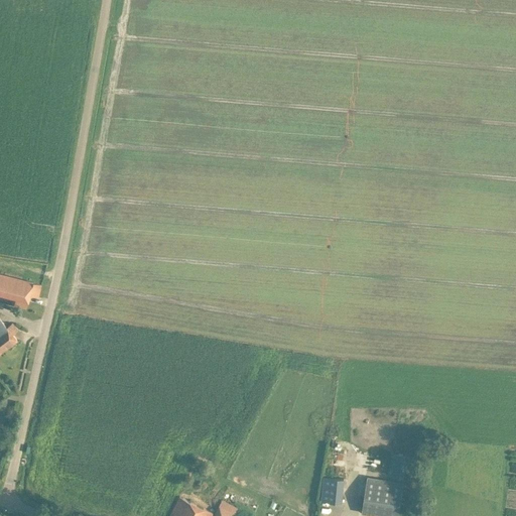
[(29,294),(37,296),(40,284),(15,277),(17,269),(0,264),(0,300),(26,308),(29,294)]
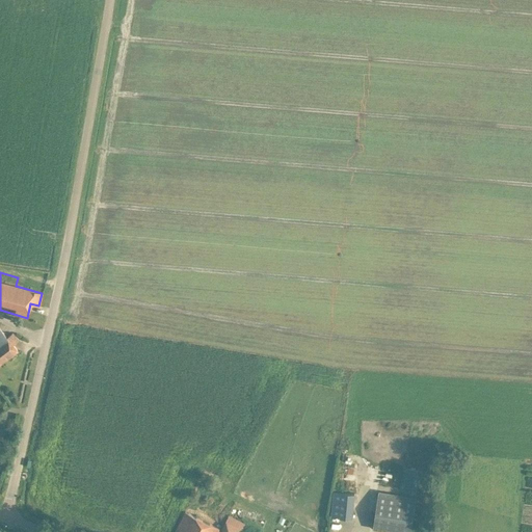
[(0,363),(17,350),(12,345),(18,341),(11,333),(6,337),(0,328),(0,363)]
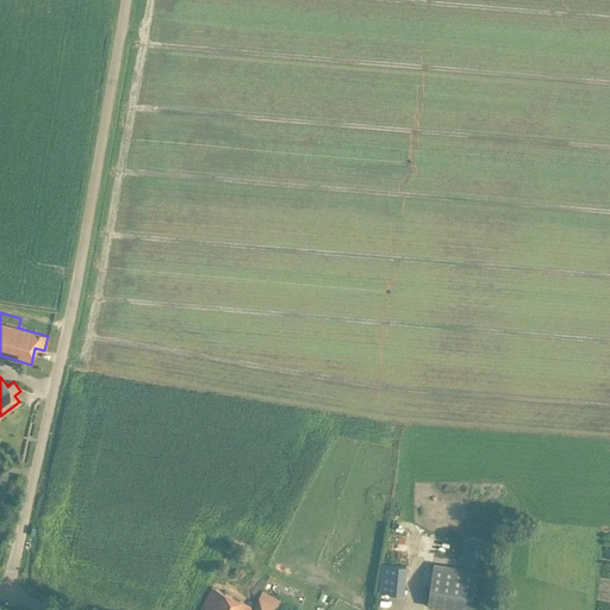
[(479,564),(483,539),(483,537),(462,536),(460,561),(479,564)]
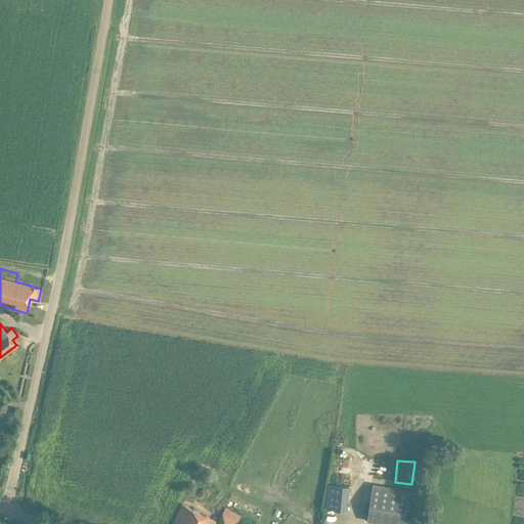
[(367,520),(393,523),(404,523),(410,489),(374,483),(367,520)]
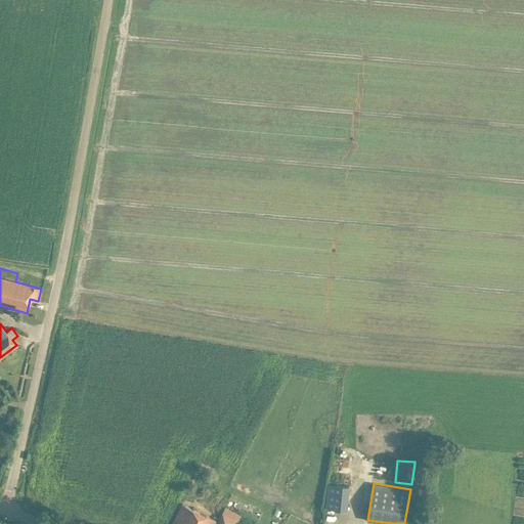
[(347,511),(349,486),(329,484),(326,509),(347,511)]
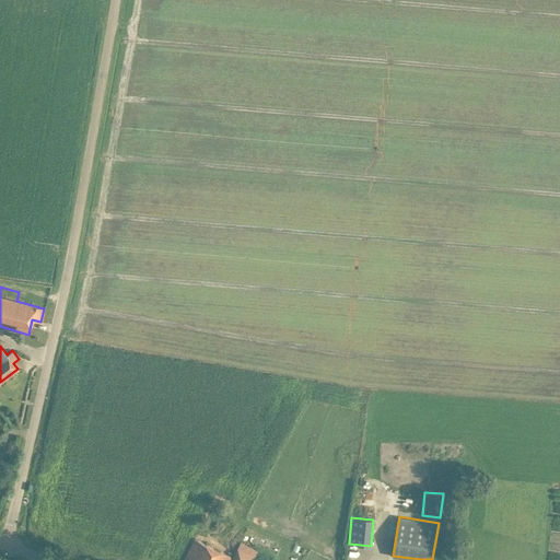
[(229,559),(232,556),(196,537),(184,559),(229,559)]
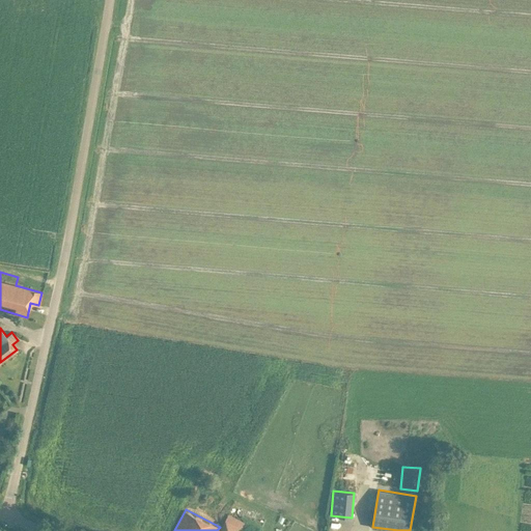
[(257,530),(258,529),(228,513),(219,530),(257,530)]
